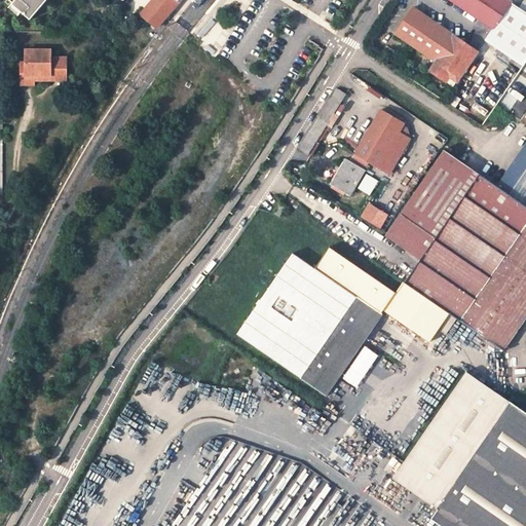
[(9,0),(12,2),(11,3),(30,19),(45,0),(9,0)]
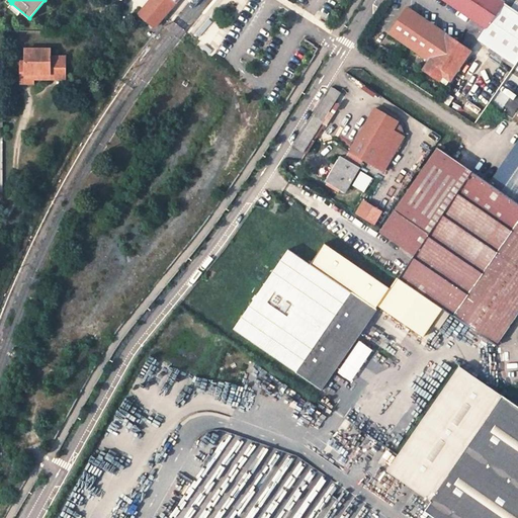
[(170,9),(177,1),(177,0),(150,0),(138,14),(153,28),(164,15),(170,9)]
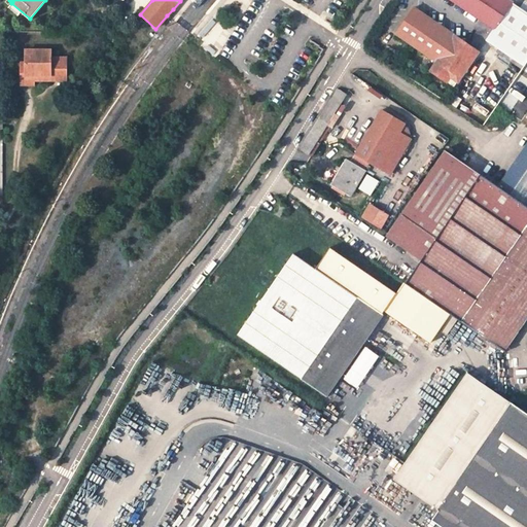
[(526,12),(507,0),(453,0),(494,28),(486,39),(524,65),(526,61),(526,12)]
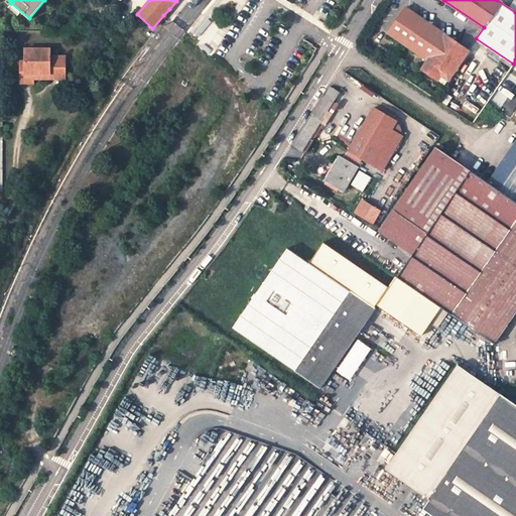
[(449,78),(469,49),(405,6),(388,32),(422,56),(428,60),(422,70),(444,85),(449,78)]
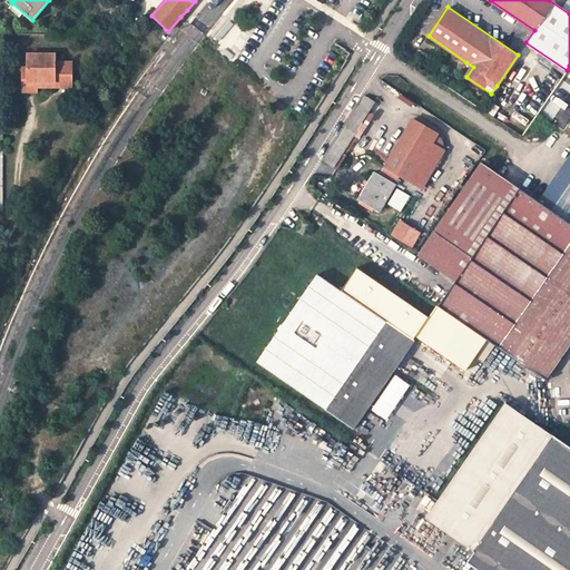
[(28,53),(28,67),(22,67),(22,91),(32,91),(32,53),(28,53)]
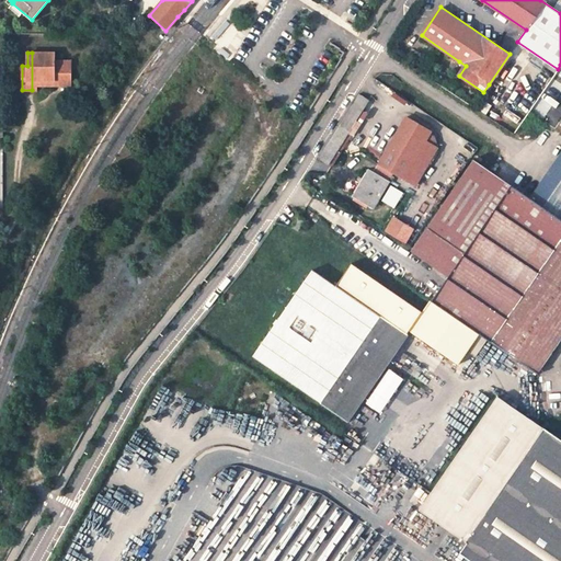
[(54,61),(54,53),(32,53),(32,90),(35,90),(35,86),(69,84),(69,61),(54,61)]
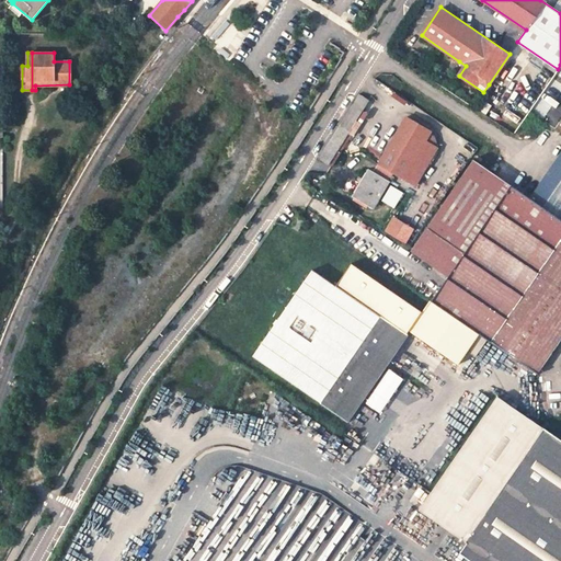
[(331,164),(352,133),(348,130),(368,101),(357,94),(339,125),(319,157),(331,164)]
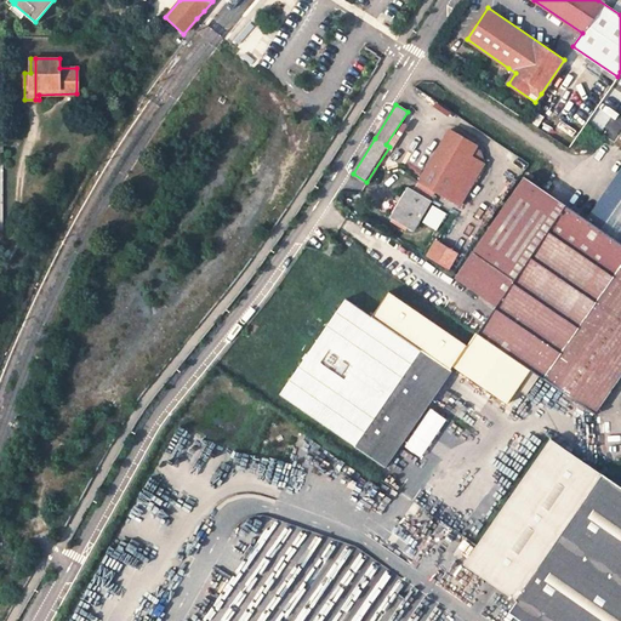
[(604,125),(611,113),(607,109),(599,121),(604,125)]
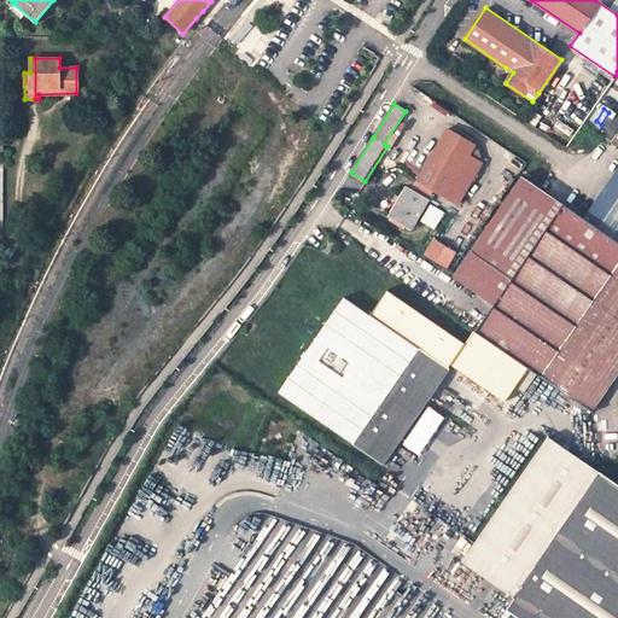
[(538,130),(544,134),(549,126),(544,122),(538,130)]
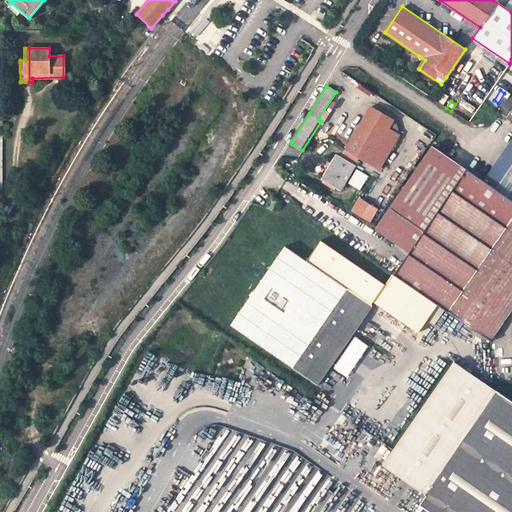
[(341,158),(336,155),(323,178),(340,189),(358,157),(368,163),(379,169),(399,135),(389,129),(393,120),(371,107),(345,150),(341,158)]
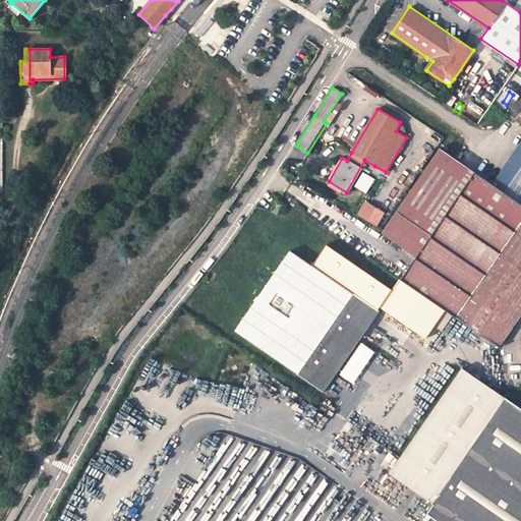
[(520,140),(491,183),(520,204),(520,140)]
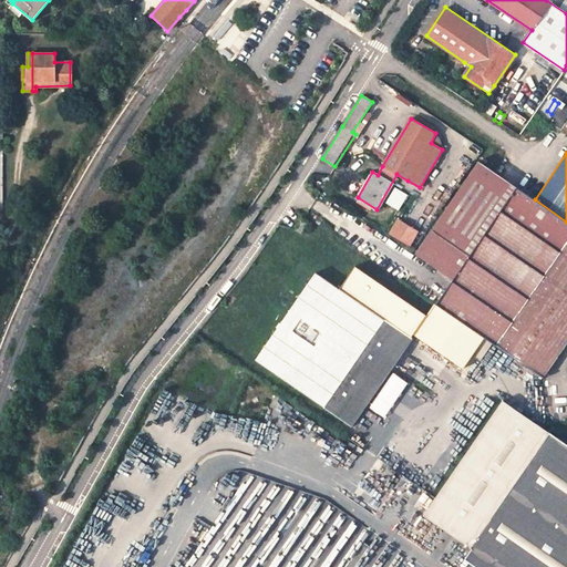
[(454,279),(515,186),(478,161),(416,253),(454,279)]
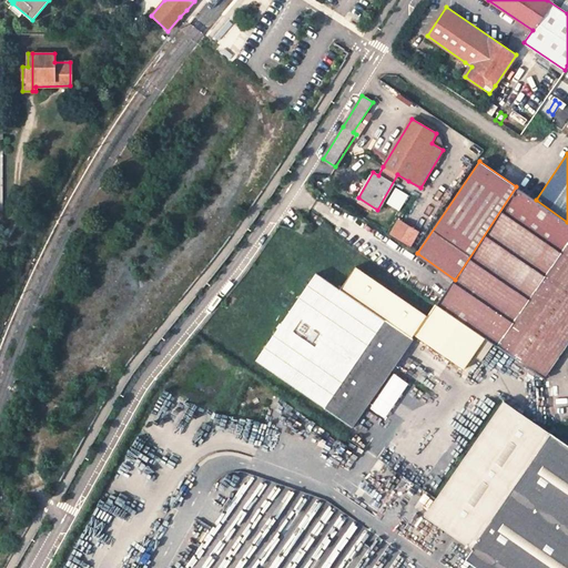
[(355,196),(358,198),(373,172),(371,171),(355,196)]
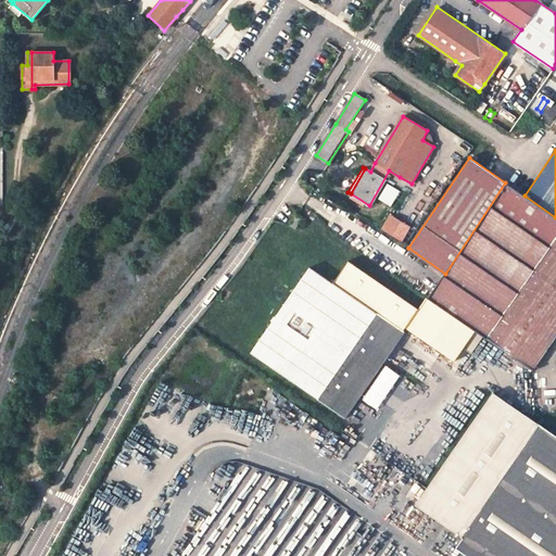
[(483,336),(485,338),(503,314),(519,290),(534,268),(550,245),(555,236),(555,217),(525,196),(505,182),(445,274),(428,298),(483,336)]
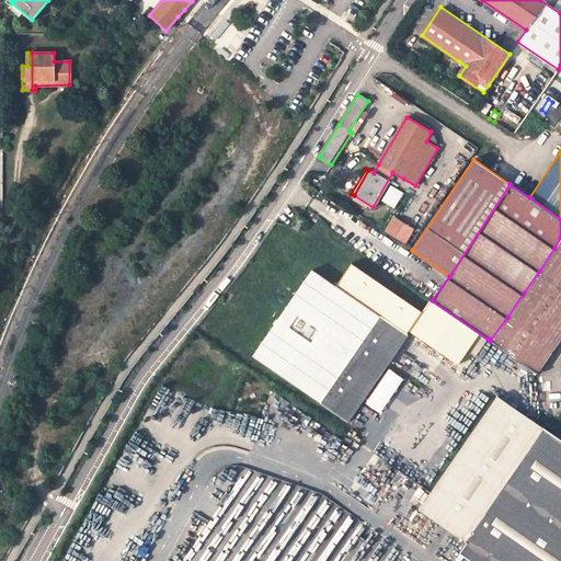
[(410,243),(416,228),(393,217),(386,233),(410,243)]
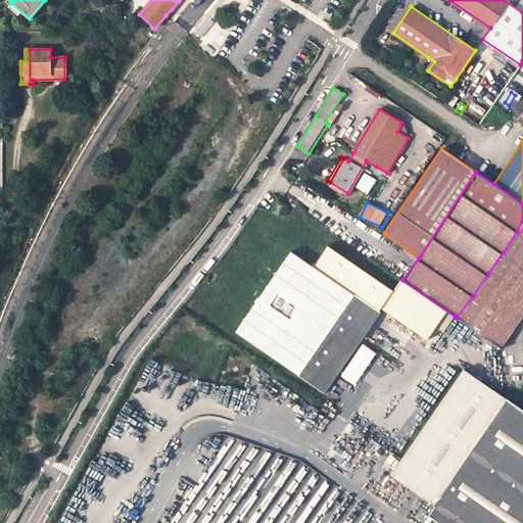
[(359,229),(364,221),(341,207),(336,216),(359,229)]
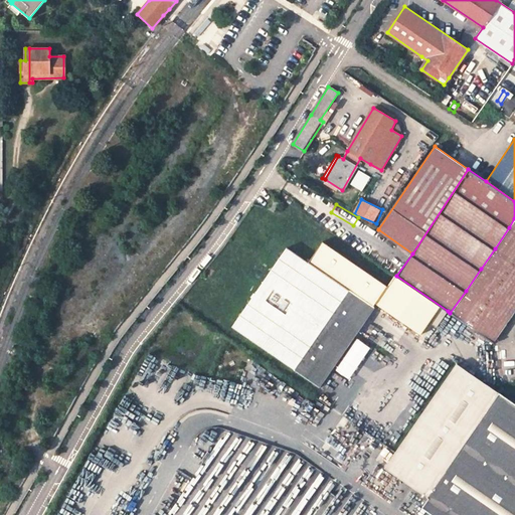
[(514,263),(514,231),(509,227),(495,248),(514,263)]
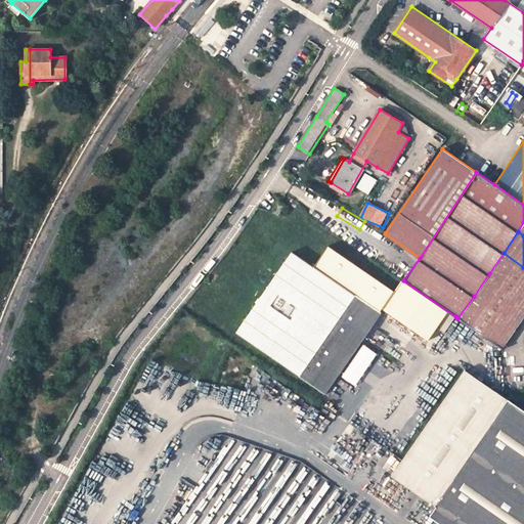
[(325,394),(382,312),(383,307),(395,291),(330,246),(316,267),(313,266),(294,253),(238,333),(325,394)]
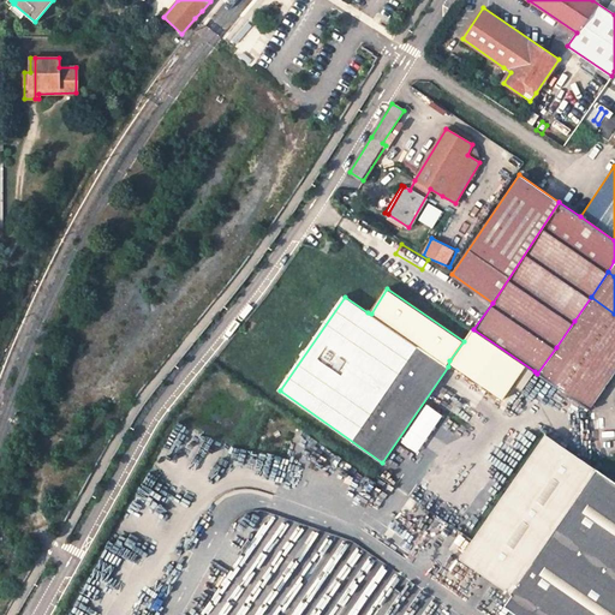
[(614,350),(614,314),(591,297),(574,321),(614,350)]
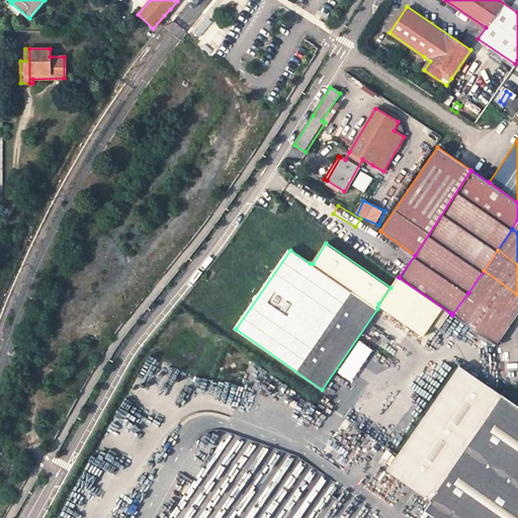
[(510,322),(517,311),(517,294),(484,270),(468,292),(510,322)]
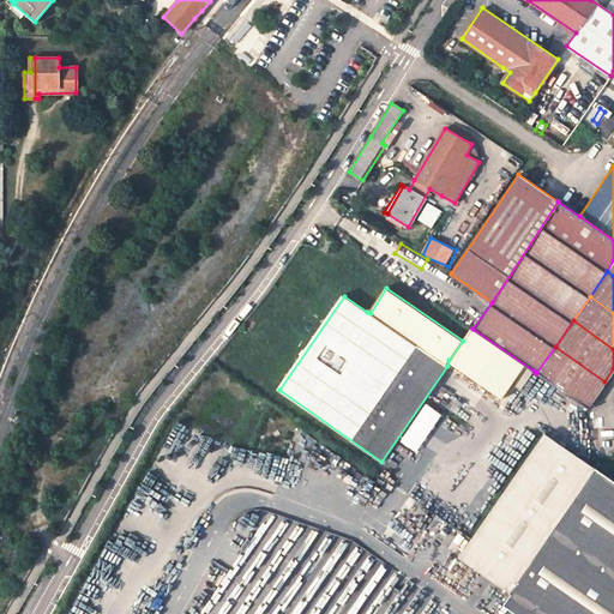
[(512,384),(521,390),(534,371),(473,329),(471,329),(463,341),(449,360),(503,398),(512,384)]
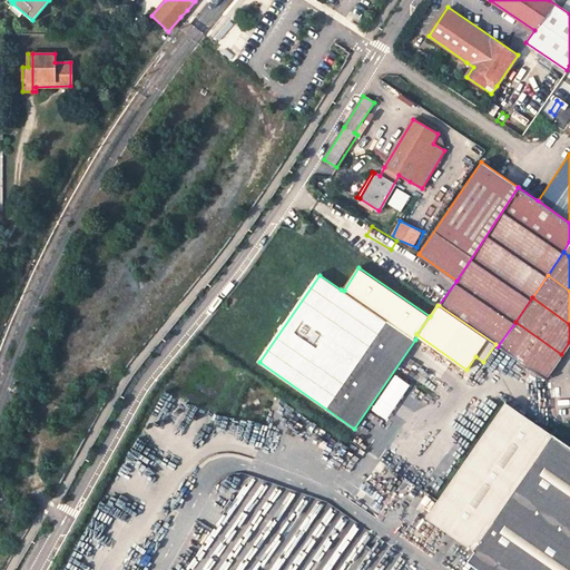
[(498,346),(544,379),(561,354),(516,322),(498,346)]
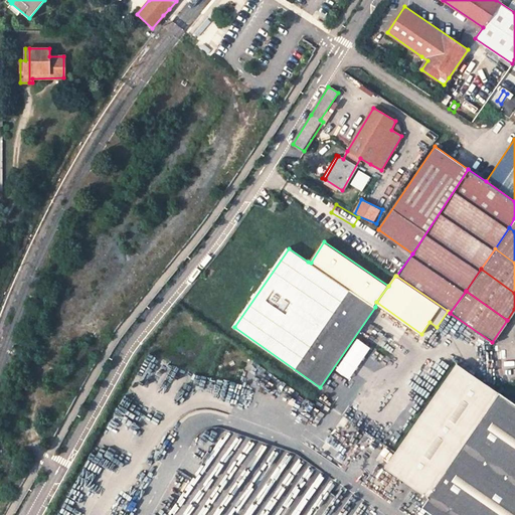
[(499,392),(489,386),(457,363),(395,452),(385,468),(390,472),(426,496),(499,392)]
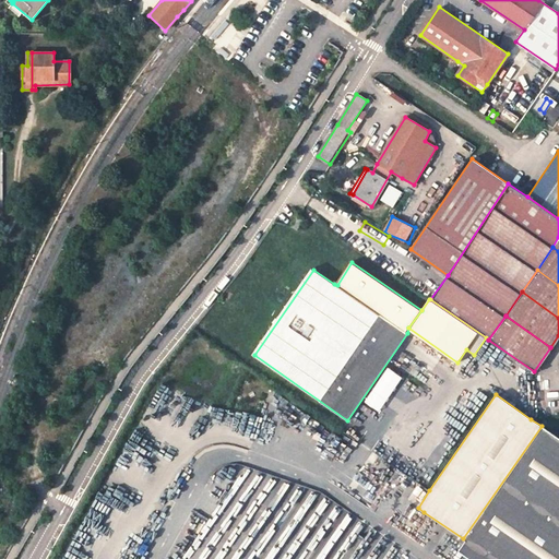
[(558,558),(558,435),(543,425),(542,426),(463,538),(458,548),(473,558),(558,558)]
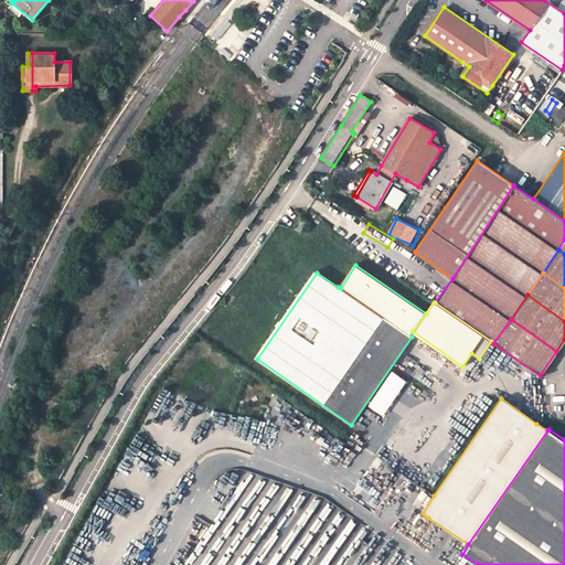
All buildings are outlined.
